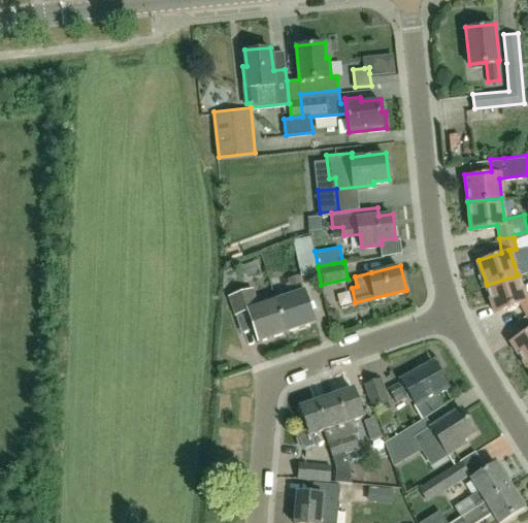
[(275,298),(286,329),(316,320),(305,289),(303,290),(298,273),(289,276),(294,292),(275,298)]
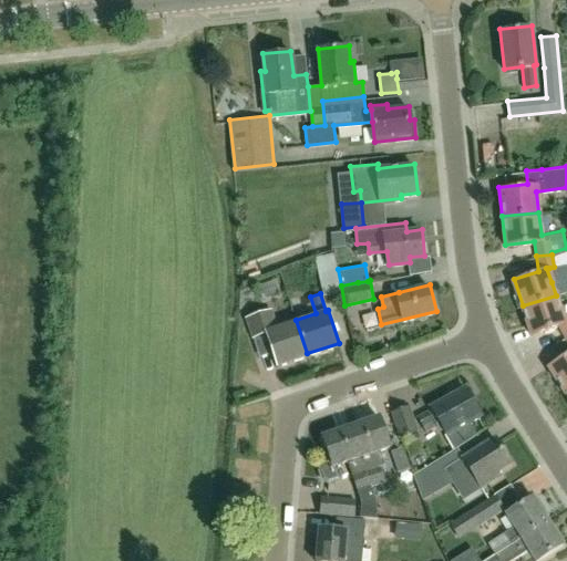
[(566,336),(566,335),(566,320),(565,321),(558,300),(556,295),(523,305),(532,333),(558,324),(566,336)]
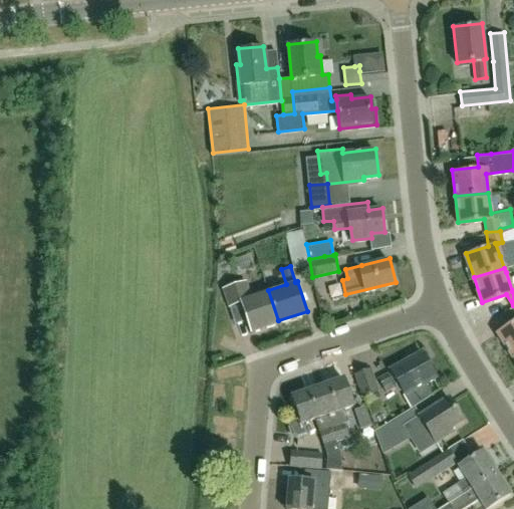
[(278,320),(268,290),(251,296),(245,280),(236,283),(241,298),(240,300),(250,330),(278,320)]
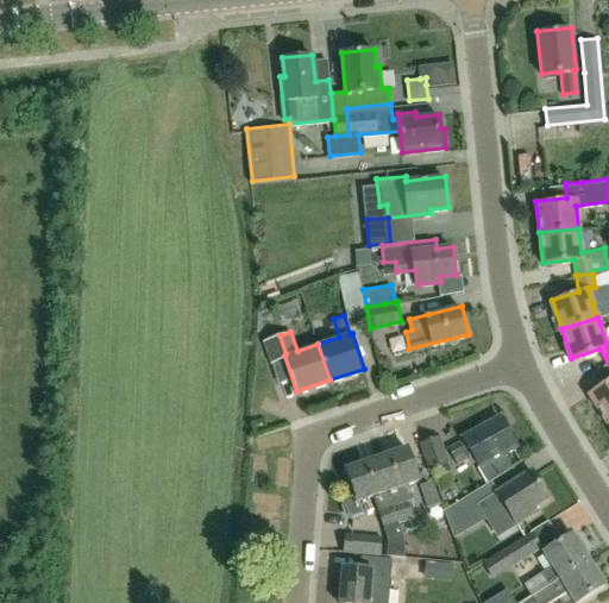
[(606,418),(608,415),(608,360),(608,362),(608,363),(608,379),(590,393),(606,418)]
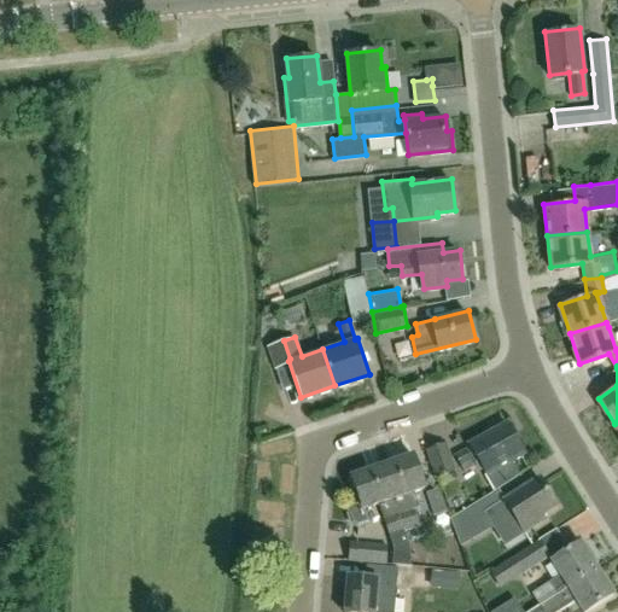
[(471,444),(456,453),(461,462),(465,468),(479,460),(487,472),(494,485),(519,472),(512,459),(524,452),(507,420),(470,441),(471,444)]
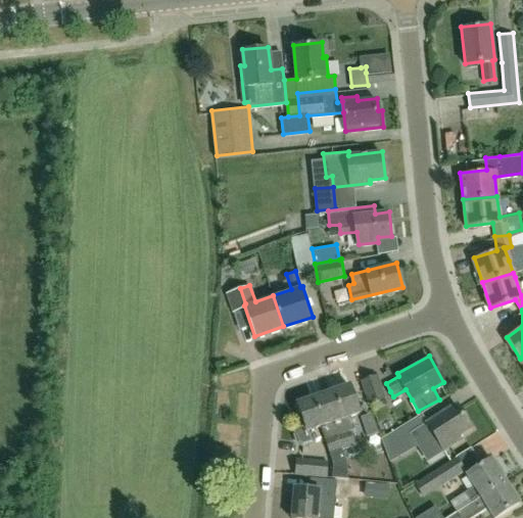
[(372,409),(385,404),(375,376),(362,380),(372,409)]
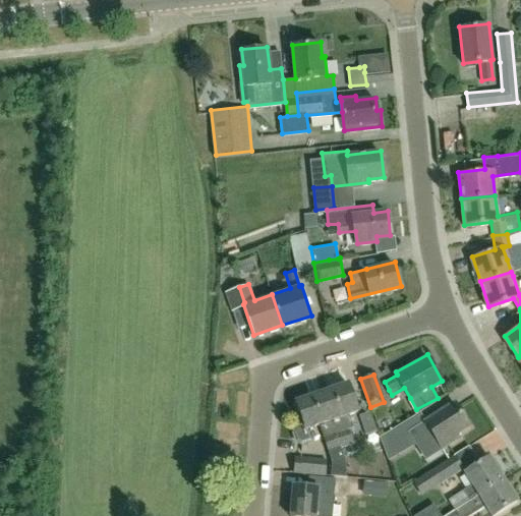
[(344,455),(345,455),(356,451),(343,414),(358,409),(348,382),(323,391),(342,445),(341,446),(344,455)]
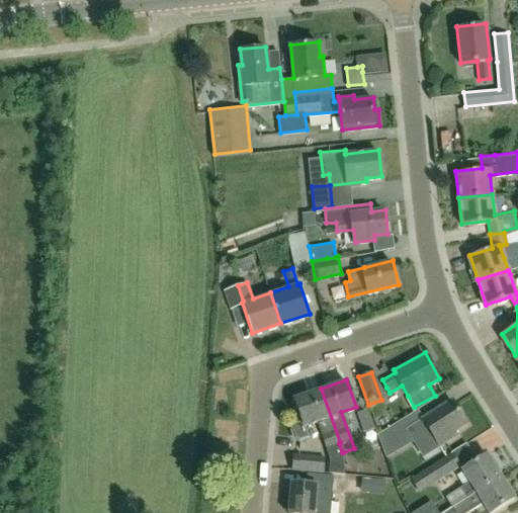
[(298,397),(294,398),(305,425),(318,420),(327,447),(331,459),(330,473),(334,473),(346,474),(344,455),(343,452),(342,452),(339,443),(340,442),(321,389),(311,392),(310,390),(308,389),(297,393),(297,394),(298,397)]
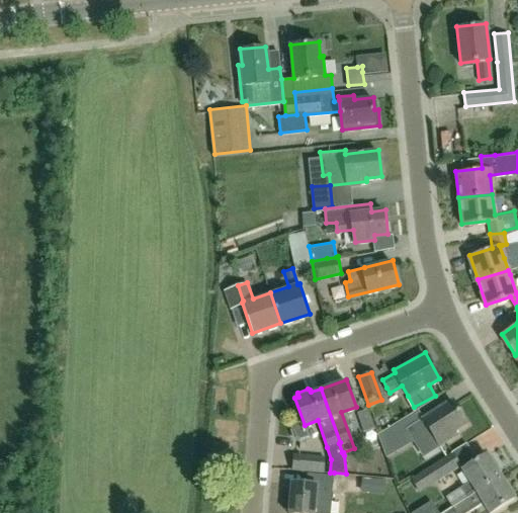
[(404,416),(392,424),(400,437),(411,430),(415,437),(418,442),(433,433),(439,443),(456,432),(454,428),(466,421),(453,399),(424,417),(418,408),(410,412),(404,416)]
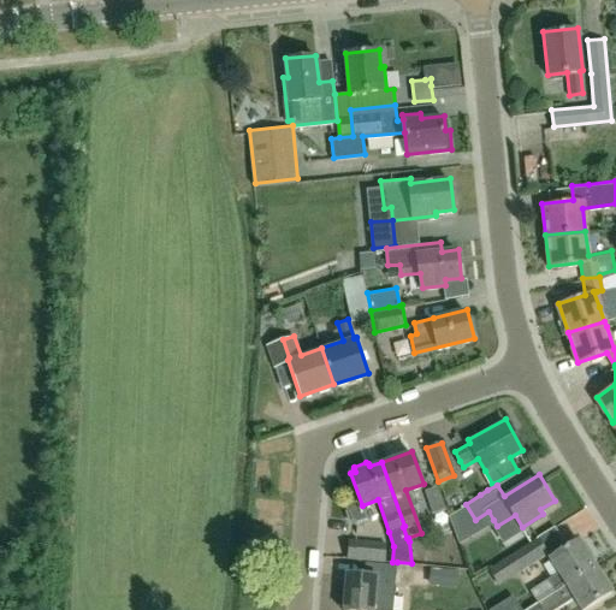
[(446,507),(445,502),(439,483),(425,489),(432,511),(446,507)]
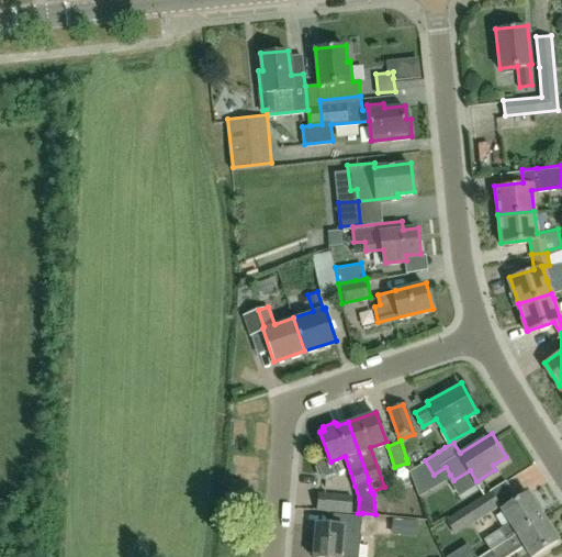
[(425,460),(409,468),(411,470),(418,493),(438,481),(434,475),(425,460)]
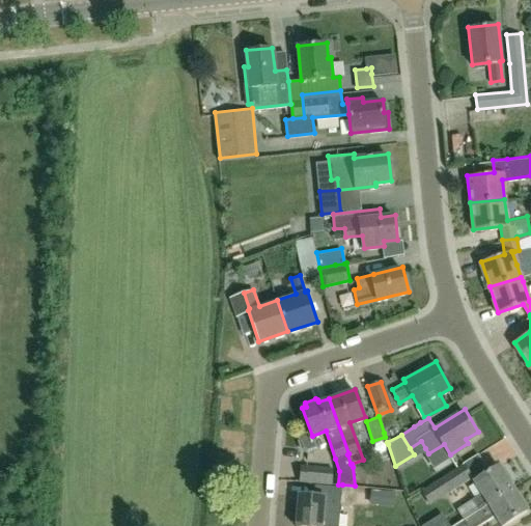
[(504,464),(499,465),(490,470),(478,452),(463,462),(463,463),(464,463),(472,475),(471,475),(481,491),(473,497),(474,499),(458,509),(464,517),(513,487),(508,478),(511,475),(504,464)]
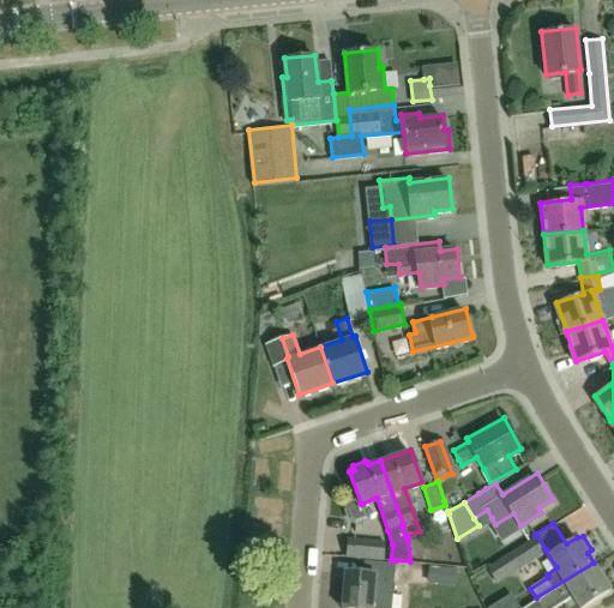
[(536,535),(535,535),(509,553),(507,552),(488,565),(494,576),(515,563),(517,567),(545,549),(546,549),(536,535)]
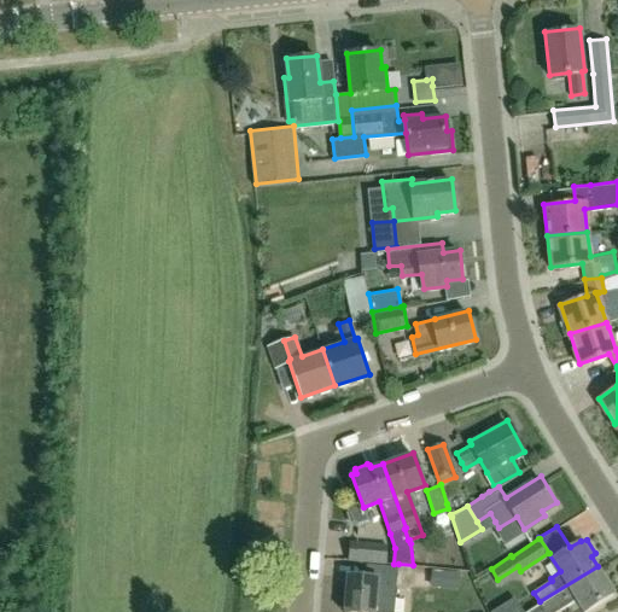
[(385,561),(386,545),(350,541),(349,559),(385,561)]
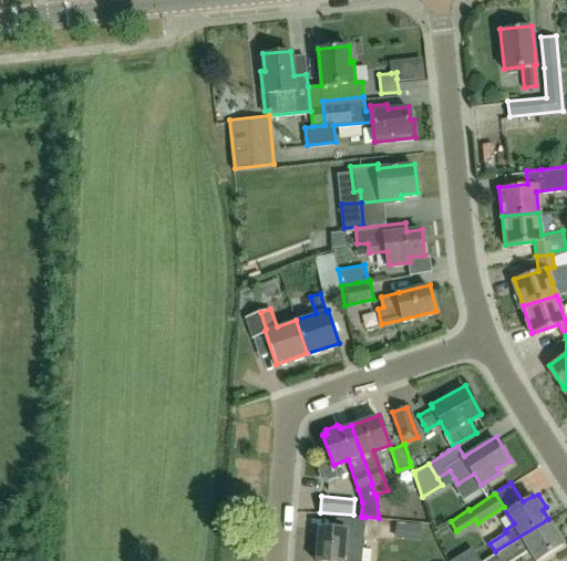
[(312,554),(317,558),(316,560),(326,560),(362,560),(366,517),(337,515),(336,527),(319,526),(317,546),(312,547),(312,554)]
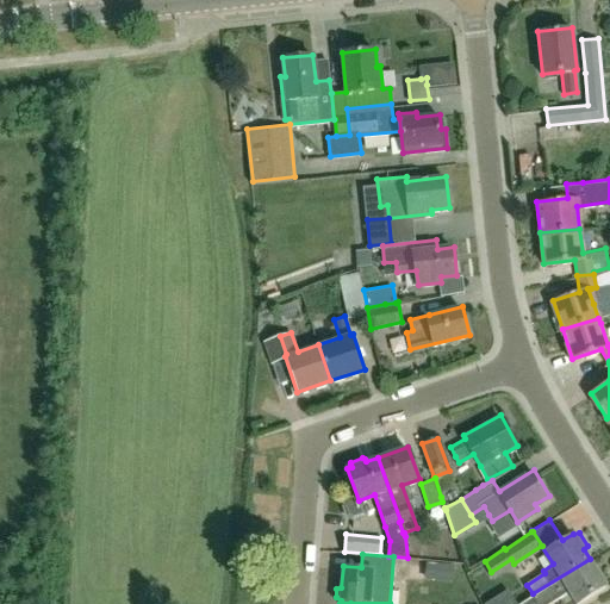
[(547,603),(570,590),(577,602),(605,584),(590,559),(533,593),(516,603),(547,603)]
